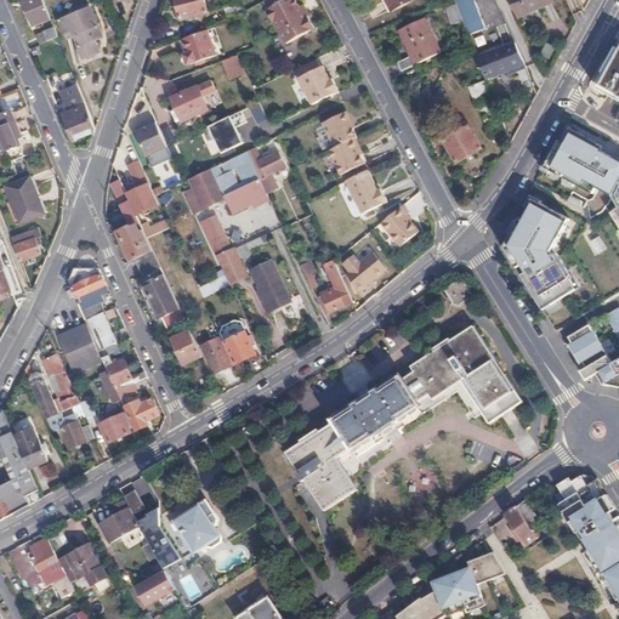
[(49,17),(43,0),(23,0),(32,24),(49,17)]
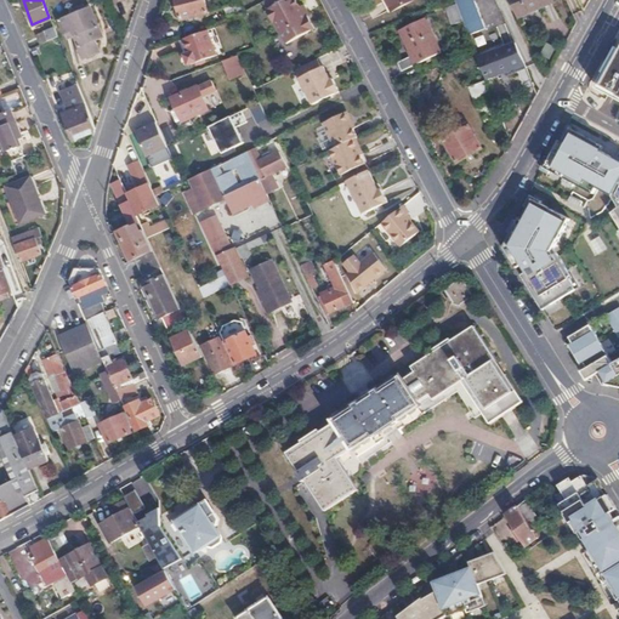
[(175,0),(179,17),(205,10),(203,0),(175,0)]
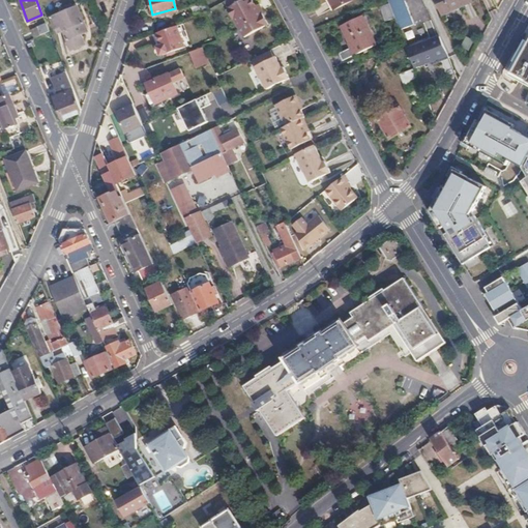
[(223,0),(226,4),(225,5),(230,16),(231,15),(241,34),(266,22),(261,10),(259,11),(254,4),(252,0),(223,0)]
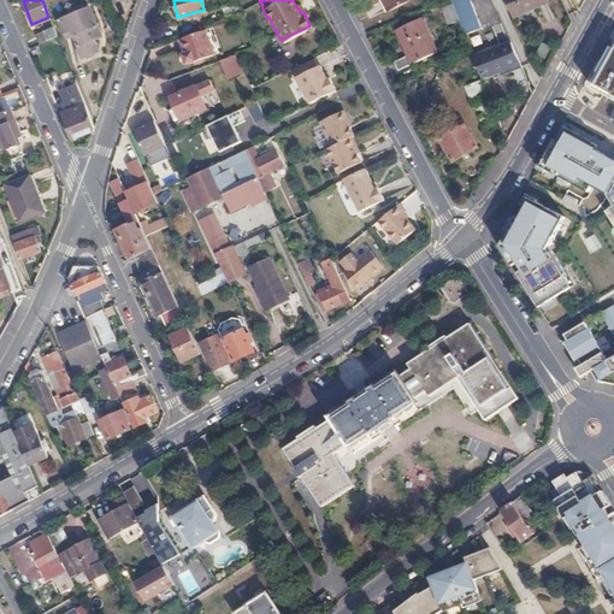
[(406,0),(378,0),(383,11),(406,0)]
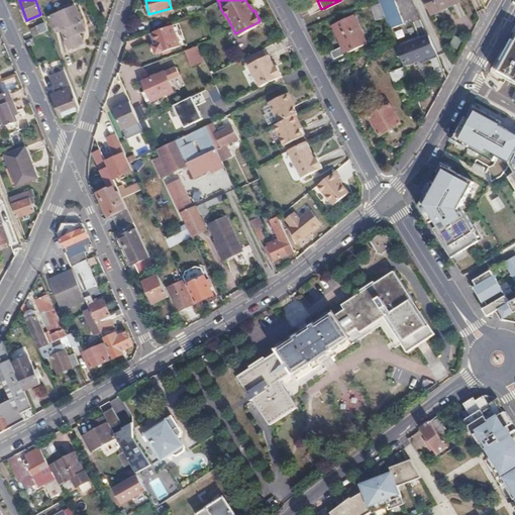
[(400,22),(391,0),(376,0),(387,27),(400,22)]
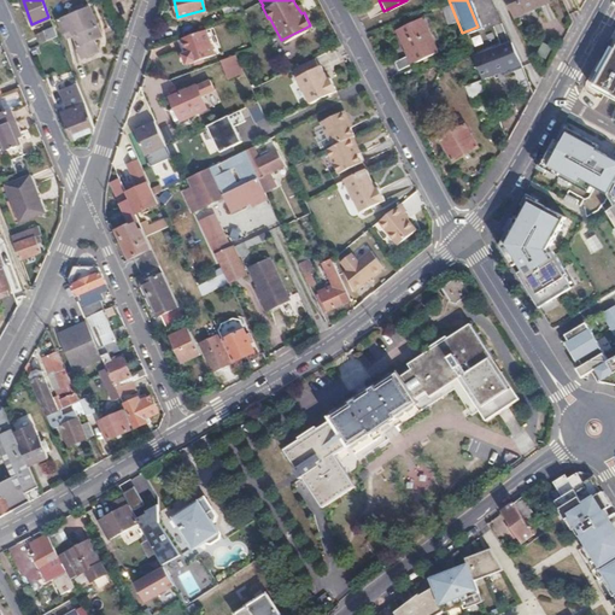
[(503,0),(510,16),(545,0),(503,0)]
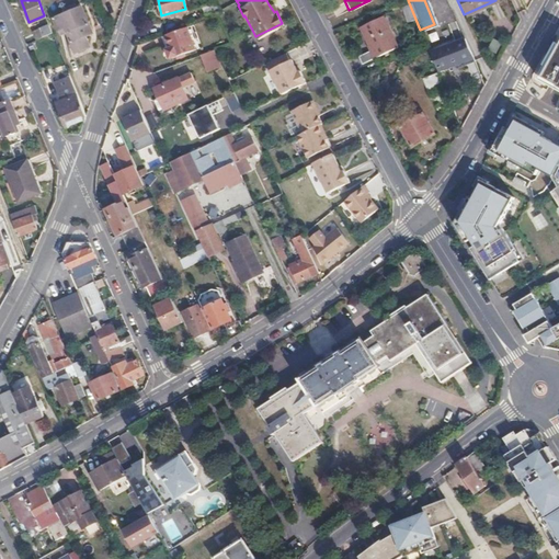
[(217,9),(216,1),(201,6),(202,12),(217,9)]
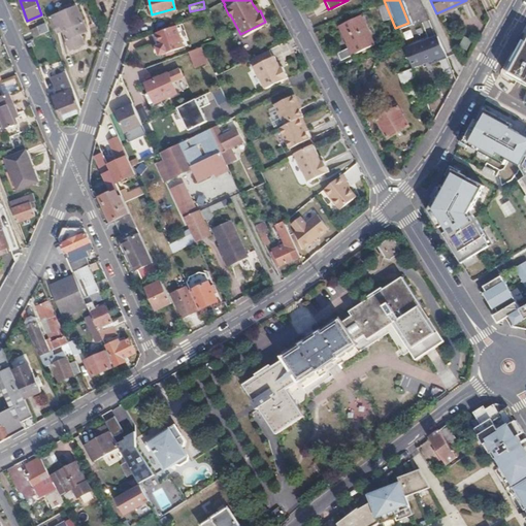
[(75,3),(69,6),(62,9),(48,14),(53,26),(60,23),(62,27),(70,46),(78,43),(76,38),(80,36),(78,32),(86,29),(75,3)]
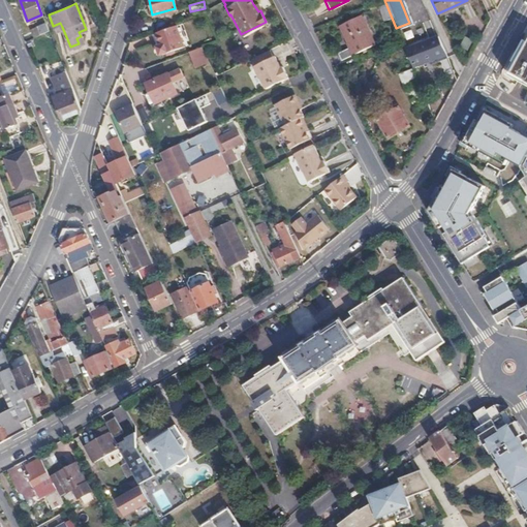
[(373,42),(359,13),(337,24),(347,45),(336,51),(339,58),(373,42)]
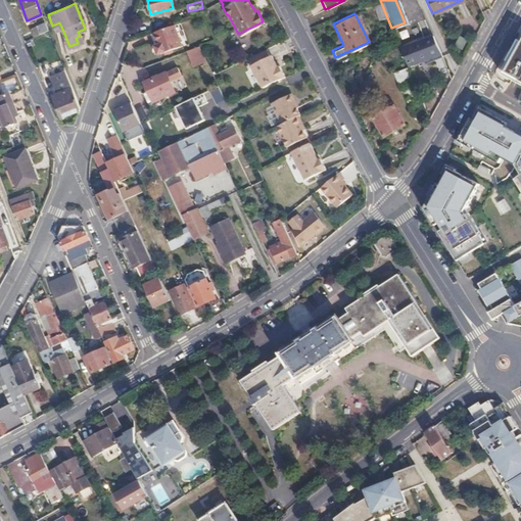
[(31,27),(34,36),(48,31),(44,21),(31,27)]
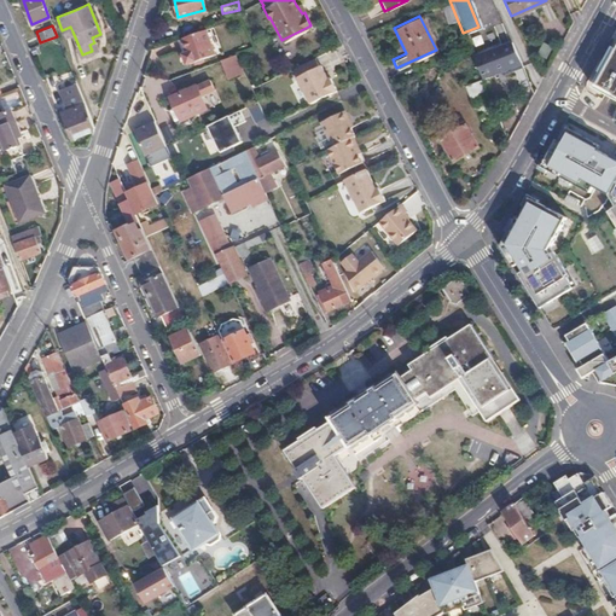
[(202,27),(176,35),(181,48),(176,50),(181,62),(210,51),(202,27)]
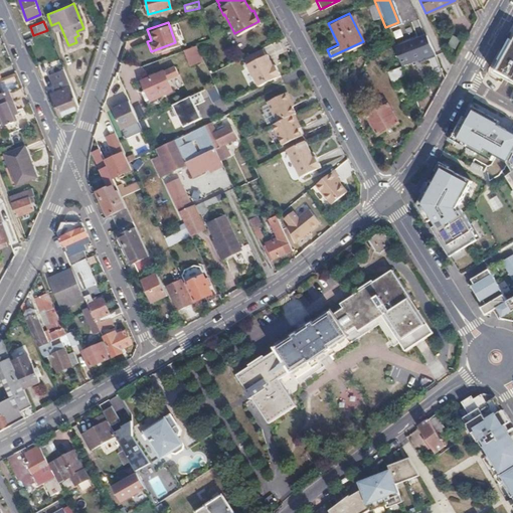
[(512,32),(492,71),(512,82),(512,32)]
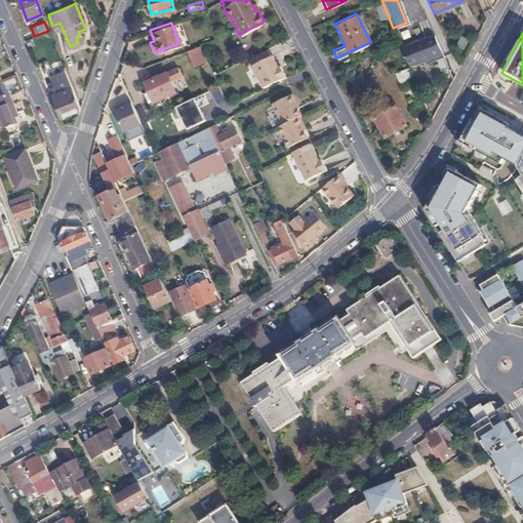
[(408,66),(441,53),(434,36),(433,35),(401,48),(408,66)]
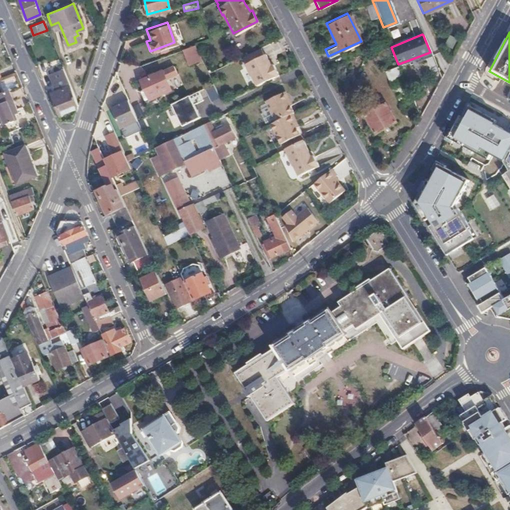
[(192,43),(182,48),(185,56),(196,50),(192,43)]
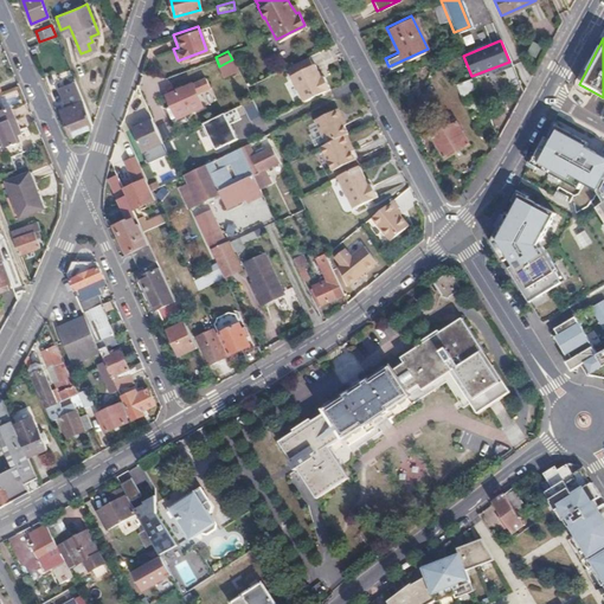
[(283,66),(301,102),(327,89),(320,76),(317,77),(316,78),(314,75),(316,74),(312,65),(309,66),(304,56),(283,66)]
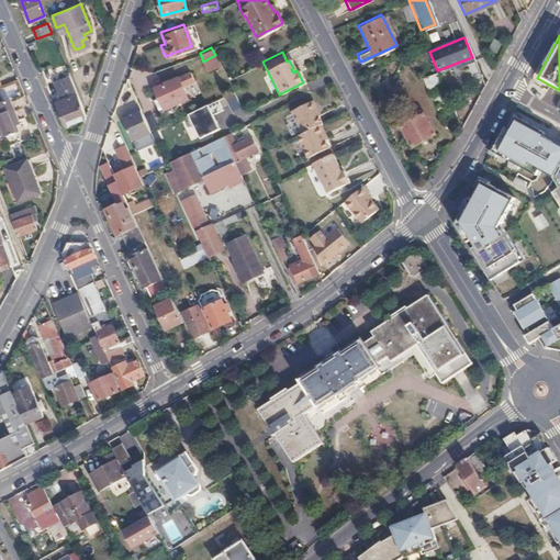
[(429,91),(443,86),(441,84),(437,70),(424,76),(429,91)]
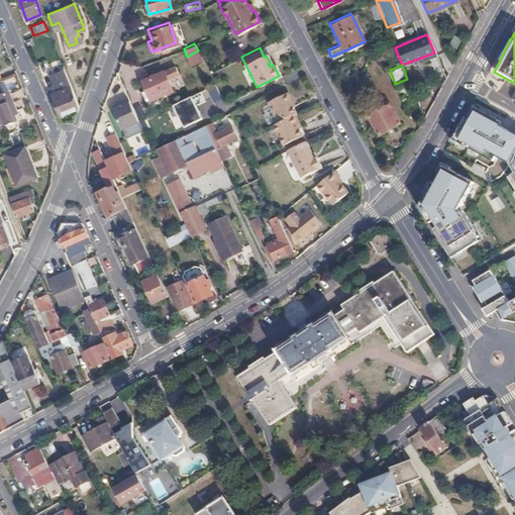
[(59,115),(75,110),(77,104),(63,70),(48,75),(56,93),(54,94),(56,98),(54,99),(59,115)]
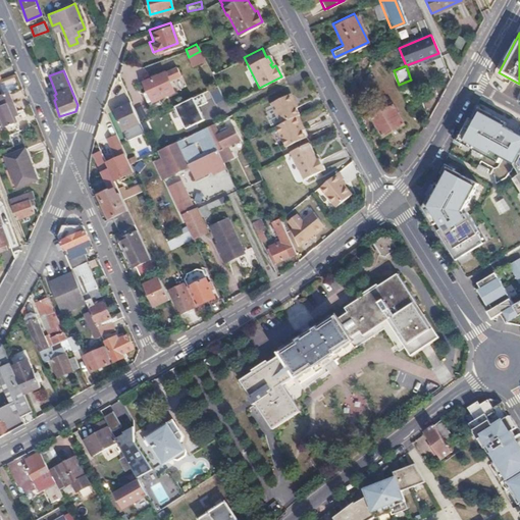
[(172,93),(163,72),(142,83),(146,93),(142,95),(146,104),(150,102),(151,103),(172,93)]
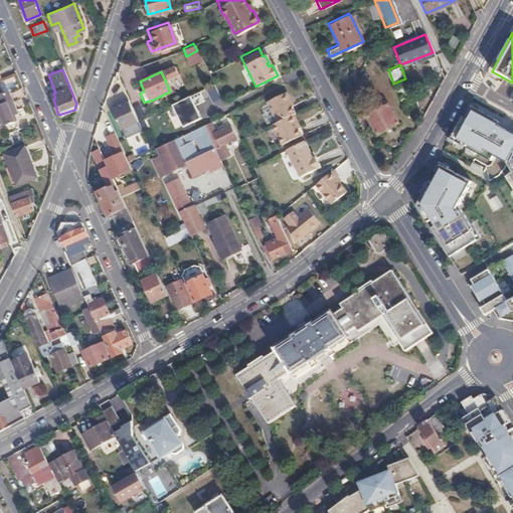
[(206,88),(212,101),(220,98),(214,83),(206,88)]
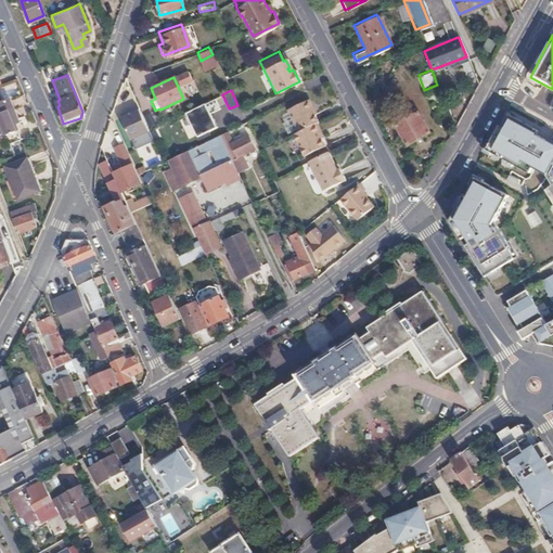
[(196,136),(217,126),(210,111),(219,107),(215,97),(185,111),(196,136)]
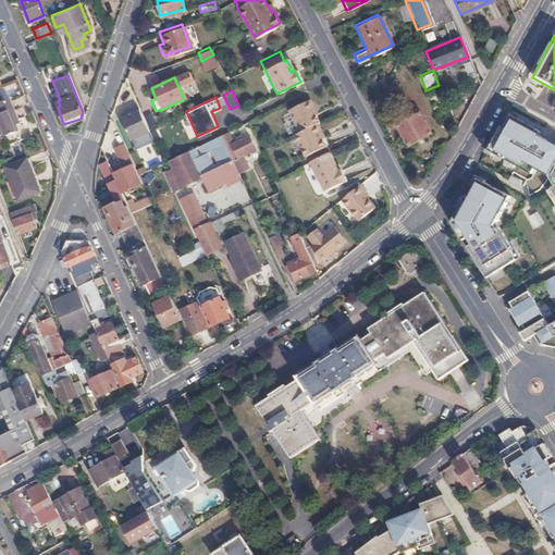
[(286,111),(298,133),(316,123),(317,123),(306,100),(286,111)]
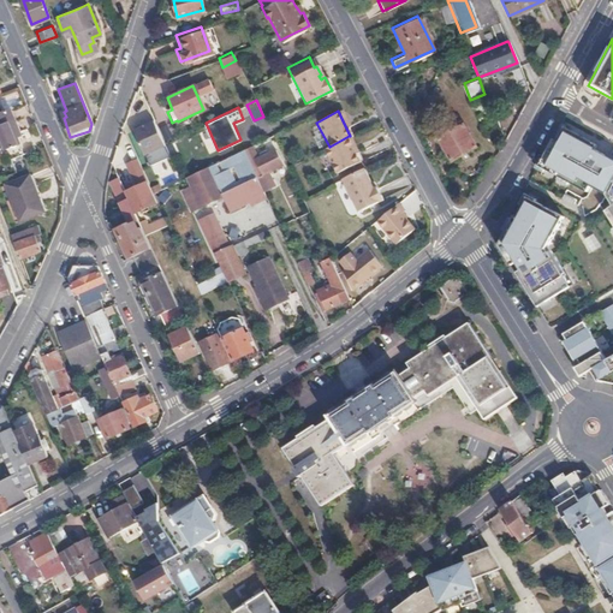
[(22,138),(13,119),(0,123),(0,147),(4,146),(4,148),(18,143),(17,140),(22,138)]
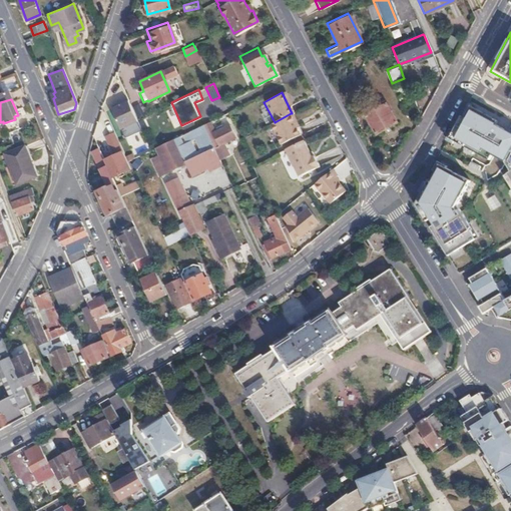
[(135,121),(126,100),(118,104),(119,105),(109,109),(118,129),(135,121)]
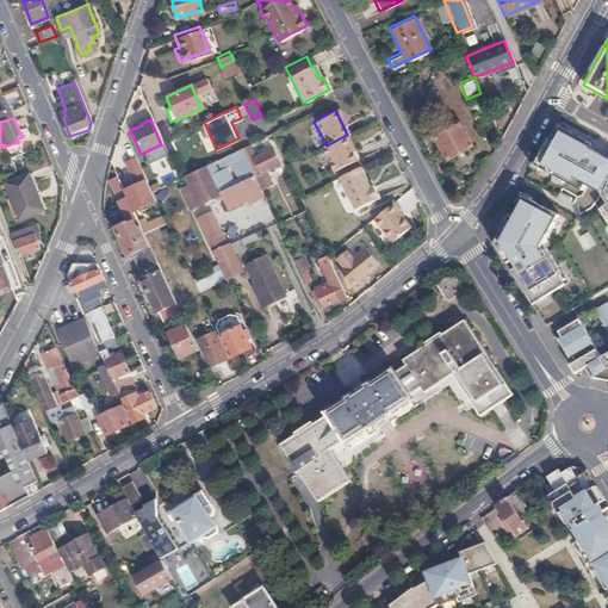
[(446,159),(471,144),(458,123),(433,136),(446,159)]
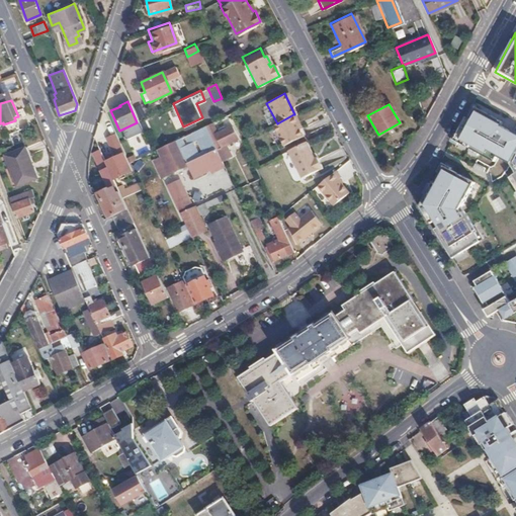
[(277,123),(272,125),(282,147),(301,137),(297,130),(294,124),(297,123),(293,114),(277,123)]
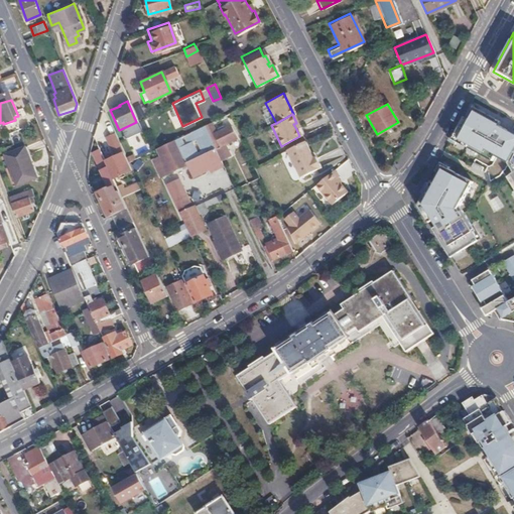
[(513,138),(470,116),(454,144),(491,166),(495,160),(506,165),(512,174),(507,178),(513,187),(513,138)]
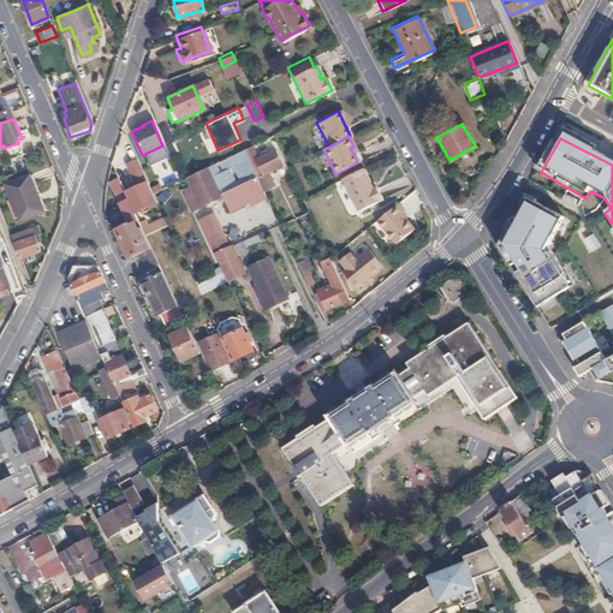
[(249,161),(243,150),(208,168),(221,197),(227,210),(263,194),(249,161)]
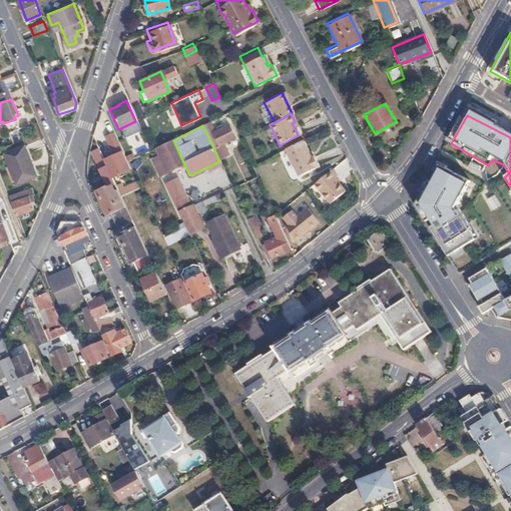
[(226,125),(207,134),(219,161),(229,156),(223,144),(233,139),(226,125)]
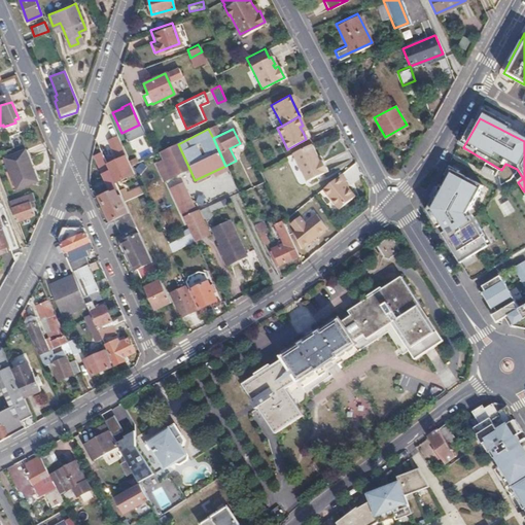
[(129,139),(136,159),(150,153),(143,134),(129,139)]
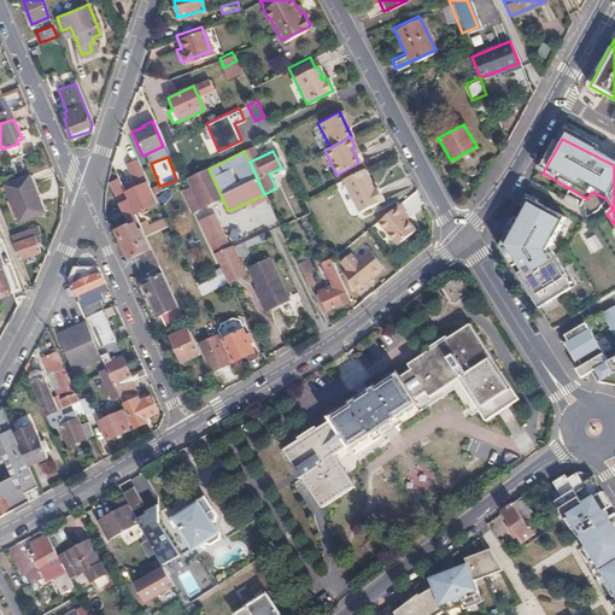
[(135,189),(128,192),(138,212),(154,204),(145,183),(146,183),(135,160),(127,164),(136,186),(138,188),(135,189)]
